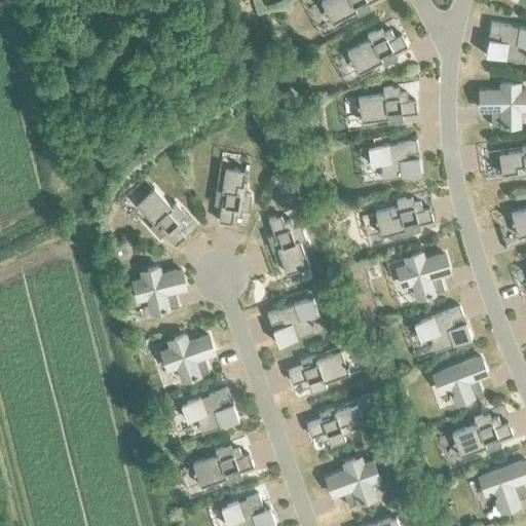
[(355,10),(358,15),(366,11),(363,4),(371,0),(325,0),(322,2),(332,23),(355,10)]
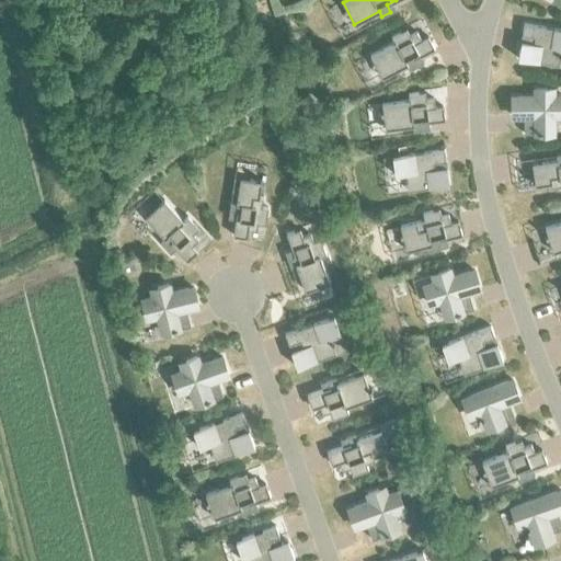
[(560,30),(525,24),(523,34),(535,36),(534,44),(521,42),(518,59),(558,65),(560,48),(560,47),(560,30)]
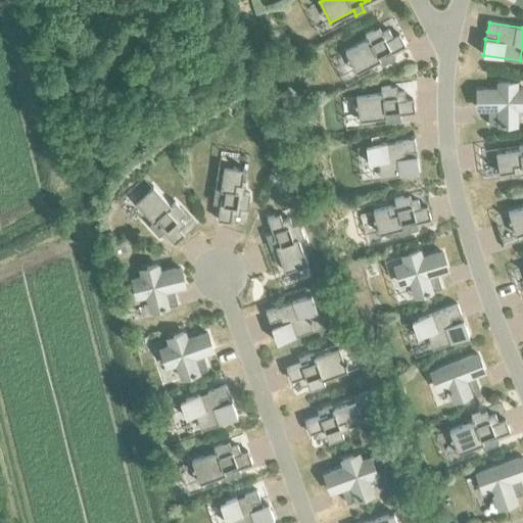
[(379,60),(381,64),(389,60),(386,54),(403,45),(398,35),(392,38),(388,31),(381,34),(378,28),(366,34),(369,40),(346,51),(357,72),(379,60)]
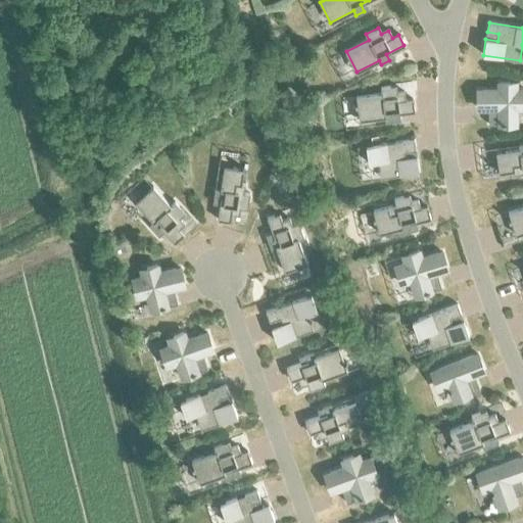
[(500,91),(477,91),(477,107),(500,107),(500,114),(489,114),(489,124),(515,125),(515,107),(522,107),(522,90),(515,91),(515,83),(500,83),(500,91)]
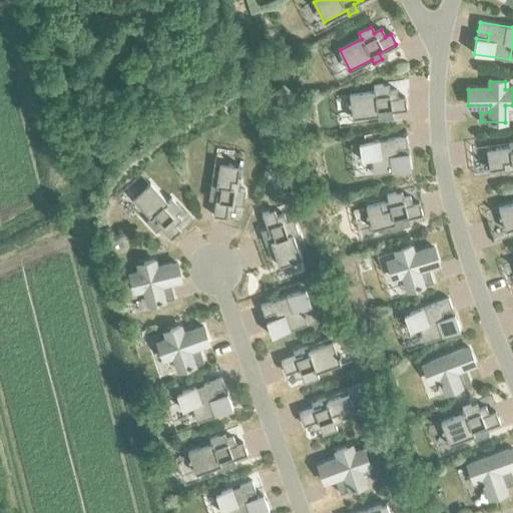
[(375,92),(350,95),(353,118),(377,115),(377,109),(387,108),(387,111),(392,110),(392,111),(406,109),(405,97),(397,98),(396,90),(389,91),(388,84),(374,86),(375,92)]
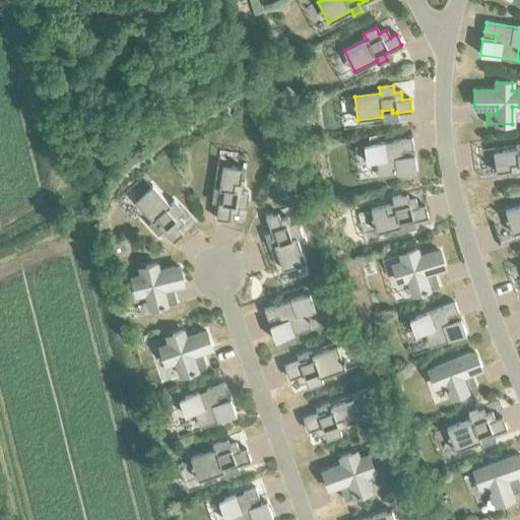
[(378,175),(414,171),(413,155),(402,156),(401,149),(412,148),(411,139),(365,145),(367,160),(376,159),(378,175)]
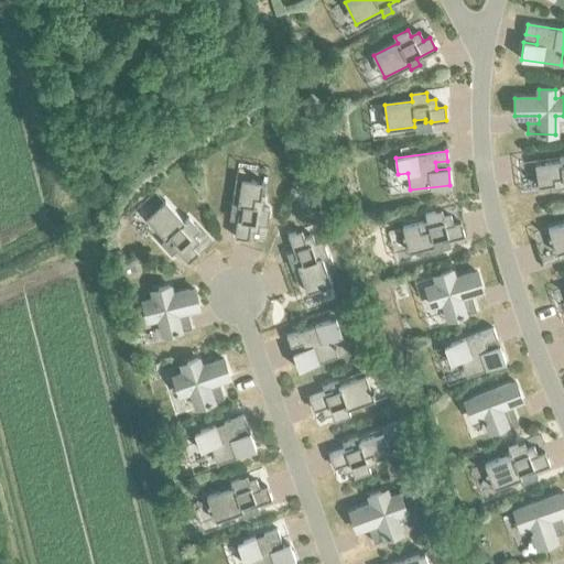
[(563,187),(563,155),(560,156),(560,162),(535,165),(538,185),(554,183),(554,187),(563,186),(563,187)]
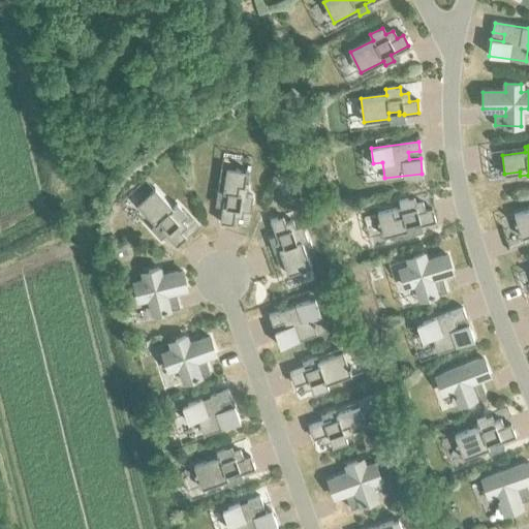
[(220,221),(232,223),(234,216),(242,217),(243,209),(249,210),(251,196),(246,195),(247,186),(243,186),(246,172),(227,168),(223,192),(218,191),(216,199),(224,200),(220,221)]
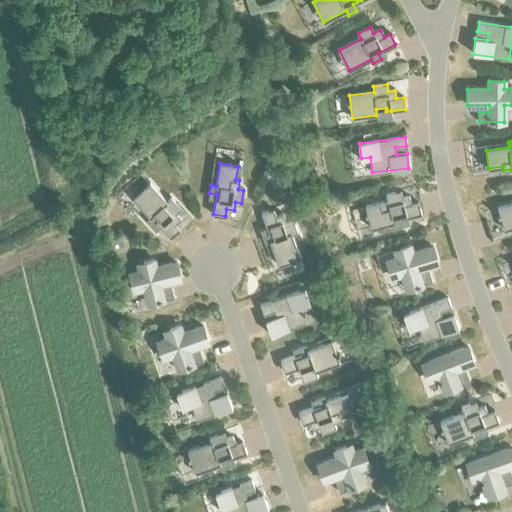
[(157,222),(171,237),(179,229),(174,224),(180,218),(175,212),(179,208),(170,198),(166,202),(150,183),(133,198),(150,217),(146,220),(152,227),(157,222)]
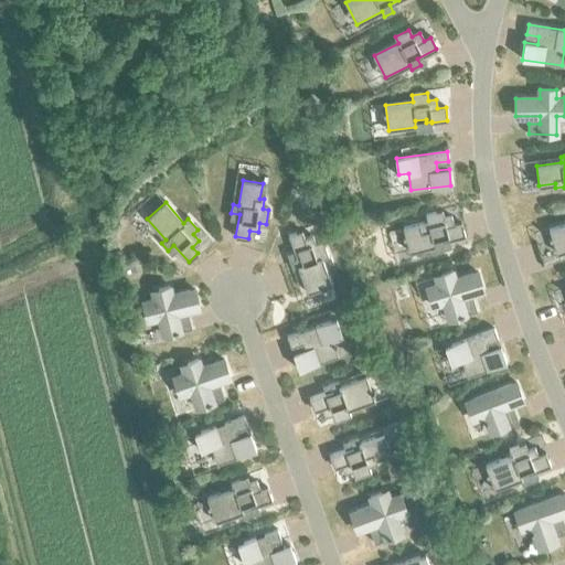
[(428,222),(404,227),(409,251),(422,247),(424,254),(445,248),(443,241),(464,235),(461,223),(454,225),(451,216),(443,219),(440,212),(426,215),(428,222)]
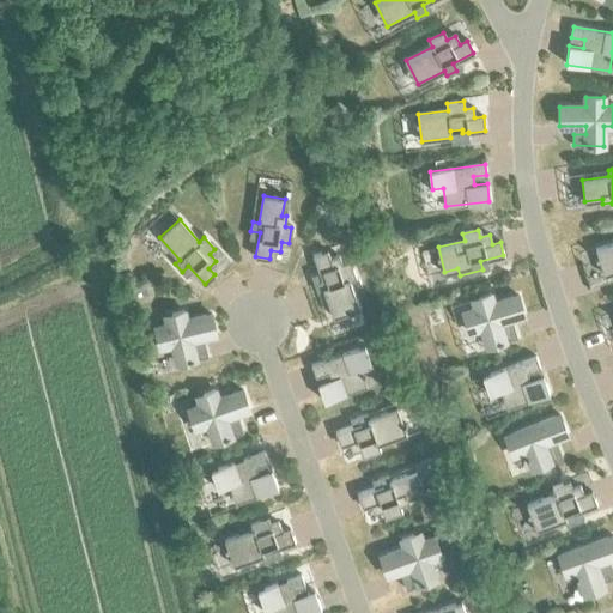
[(612,271),(612,243),(596,249),(604,274),(612,271)]
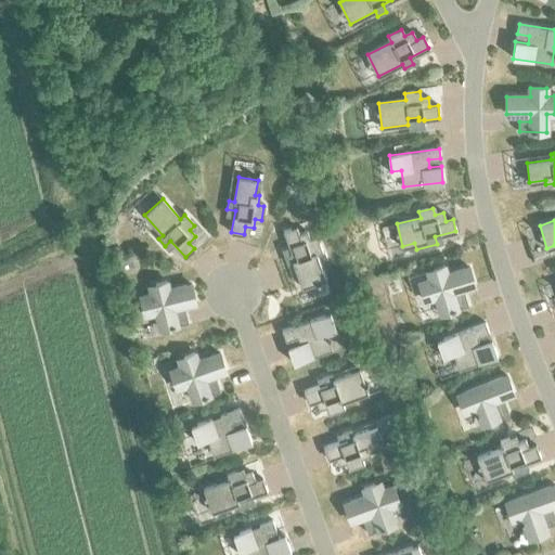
[(294,261),(302,287),(325,279),(315,253),(321,252),(317,237),(310,240),(307,232),(298,235),(296,228),(284,231),(292,252),(284,255),(287,263),(294,261)]
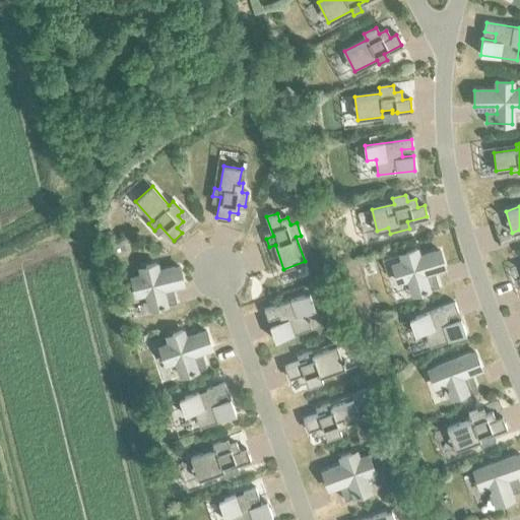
[(413,294),(428,289),(428,288),(438,285),(436,276),(425,280),(423,272),(444,266),(440,251),(418,258),(415,250),(401,254),(404,262),(393,265),(398,280),(408,277),(413,294)]
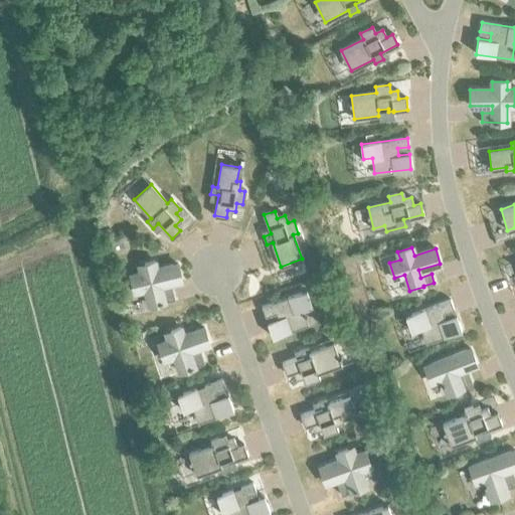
[(150,305),(174,299),(172,290),(162,292),(160,285),(181,280),(177,265),(156,270),(154,262),(139,266),(141,274),(131,276),(135,291),(146,289),(150,305)]
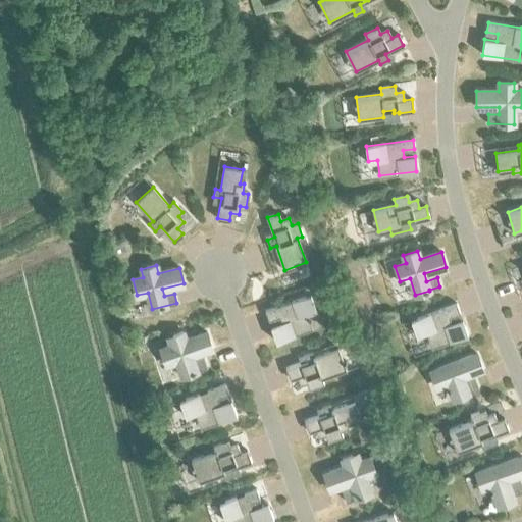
[(316,310),(310,295),(266,311),(269,320),(280,316),(282,322),(271,326),(277,342),(312,328),(307,314),(316,310)]
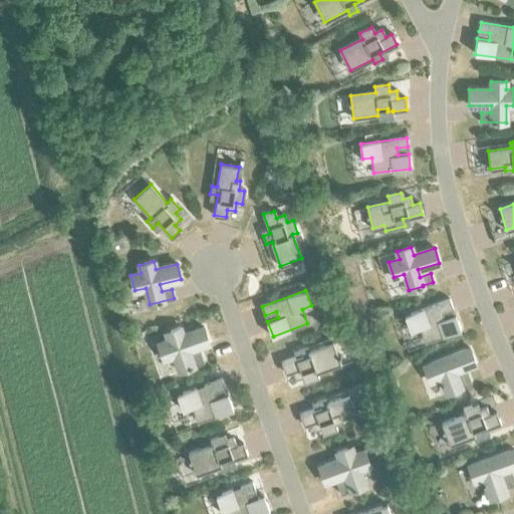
[(426,341),(460,329),(455,315),(444,319),(442,312),(452,308),(449,299),(406,315),(411,330),(421,327),(426,341)]
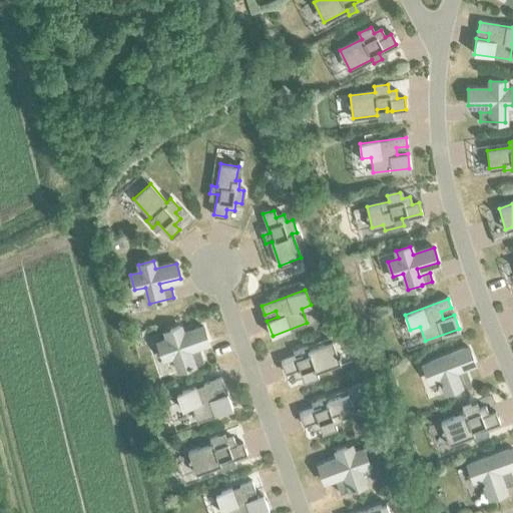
[(173,355),(179,370),(203,361),(199,352),(190,356),(187,349),(208,342),(202,326),(182,334),(179,326),(165,332),(168,339),(157,343),(163,359),(173,355)]
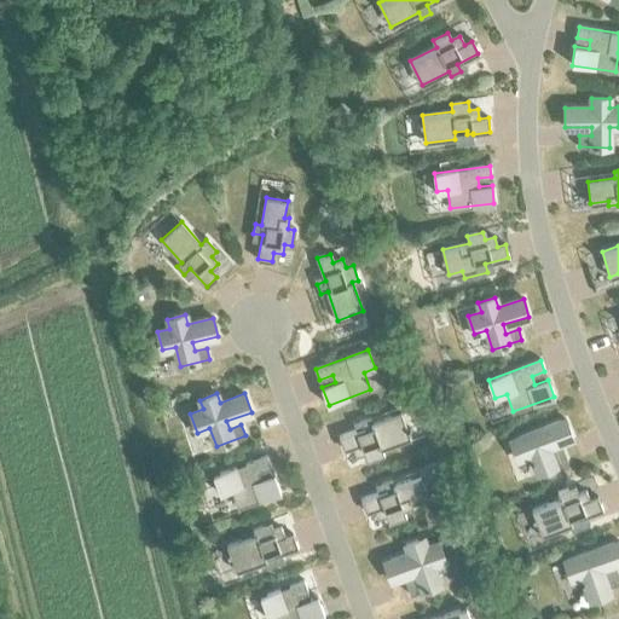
[(365,452),(368,460),(383,455),(381,449),(410,438),(400,414),(372,423),(370,416),(360,420),(363,428),(340,437),(345,449),(353,446),(356,456),(365,452)]
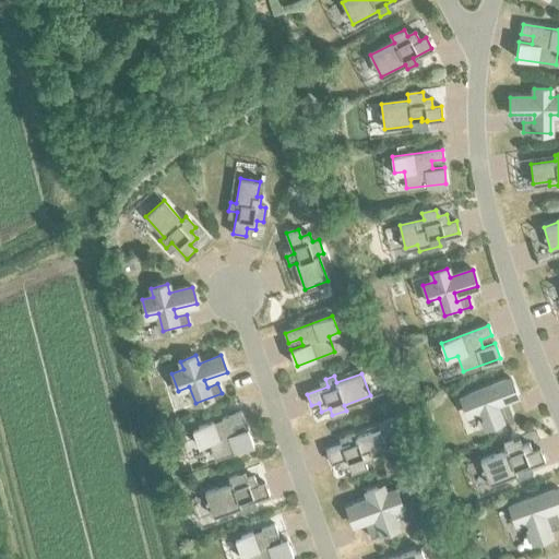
[(510,379),(462,397),(468,414),(479,409),(486,427),(502,420),(501,420),(512,416),(509,406),(497,411),(495,404),(516,395),(510,379)]
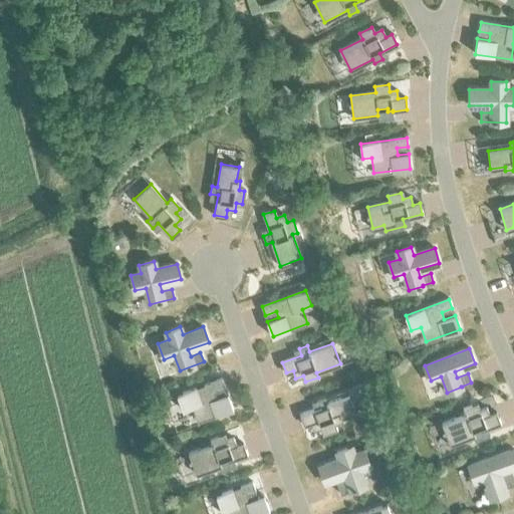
[(198,422),(233,409),(227,394),(217,398),(214,392),(225,388),(221,378),(177,395),(183,411),(193,407),(198,422)]
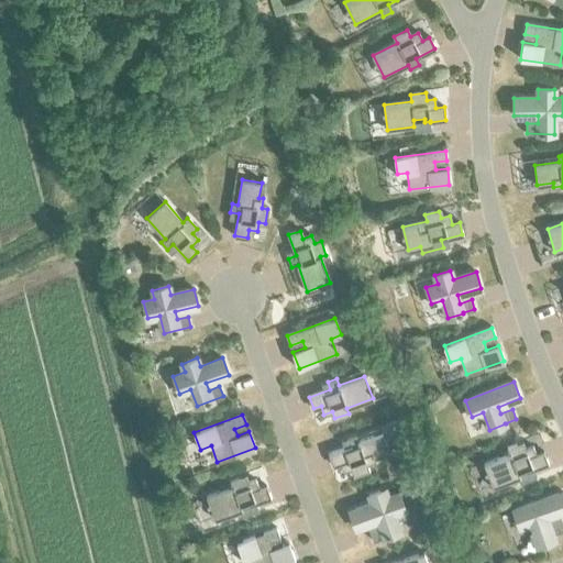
[(352,468),(354,475),(368,470),(366,464),(375,461),(374,456),(388,452),(383,433),(359,441),(356,435),(348,439),(350,446),(329,453),(333,465),(341,462),(344,471),(352,468)]
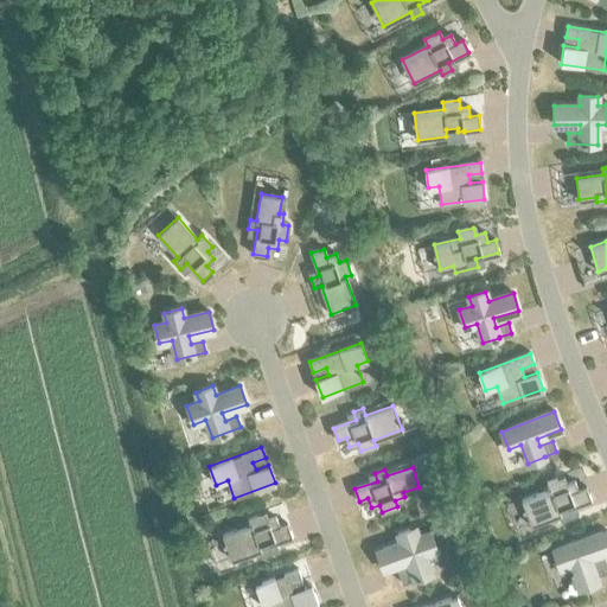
[(523,500),(531,524),(560,513),(562,519),(572,516),(569,509),(590,500),(586,487),(577,491),(574,481),(566,485),(562,478),(548,484),(550,490),(523,500)]
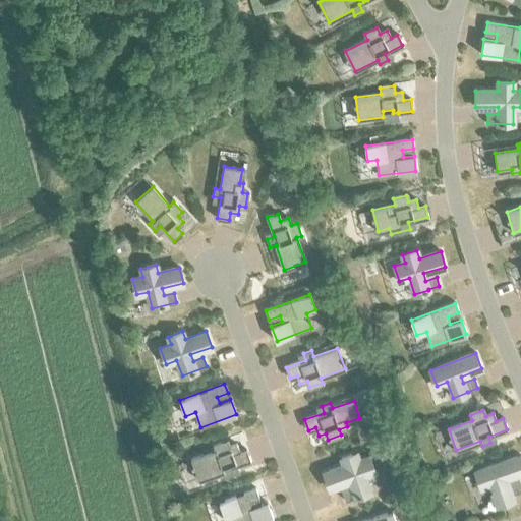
[(225,477),(234,474),(231,466),(249,460),(246,450),(238,452),(236,445),(230,447),(228,441),(214,445),(216,451),(192,459),(198,480),(224,472),(225,477)]
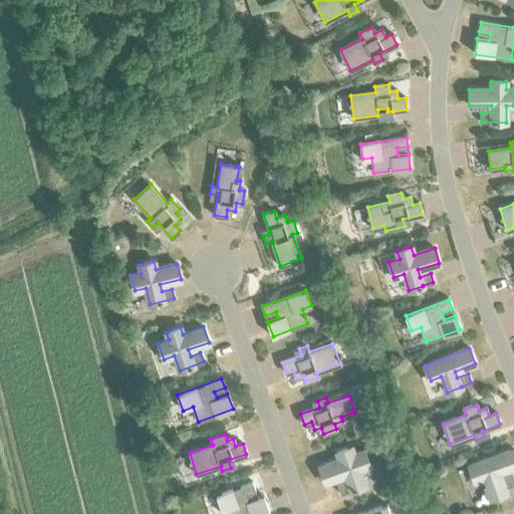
[(337,485),(341,494),(365,485),(359,469),(369,466),(364,451),(353,454),(351,447),(337,452),(339,459),(319,467),(324,481),(345,474),(347,481),(337,485)]
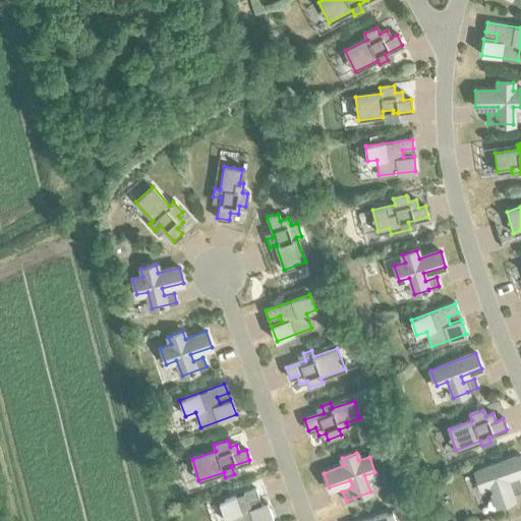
[(510,477),(520,472),(520,455),(520,456),(475,472),(480,487),(489,484),(498,505),(513,499),(511,495),(520,490),(520,484),(520,481),(512,483),(510,477)]
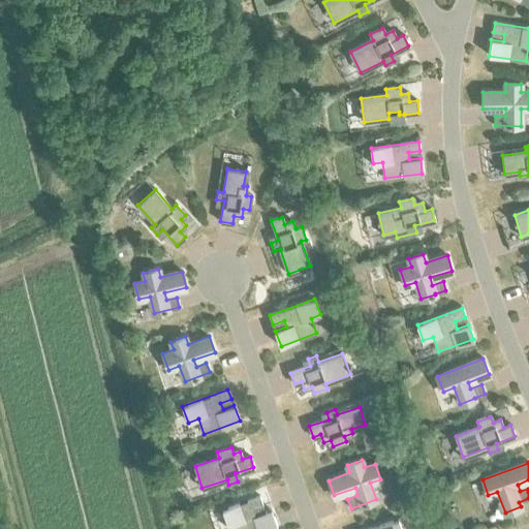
[(263,528),(277,525),(272,509),(255,516),(252,508),(262,505),(259,496),(222,509),(228,528),(263,528)]
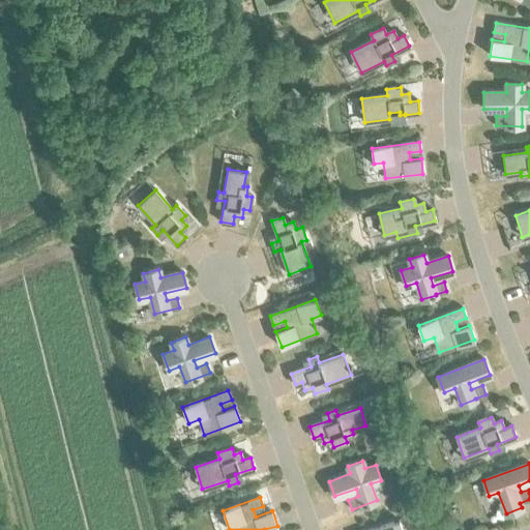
[(402,529),(399,521),(371,529),(402,529)]
